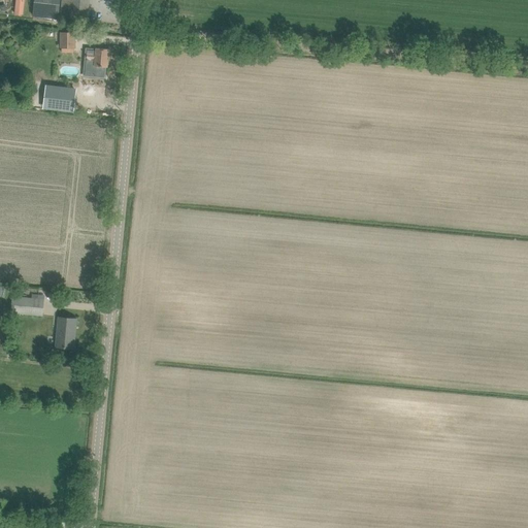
[(59,0),(33,0),(33,17),(58,19),(59,0)]
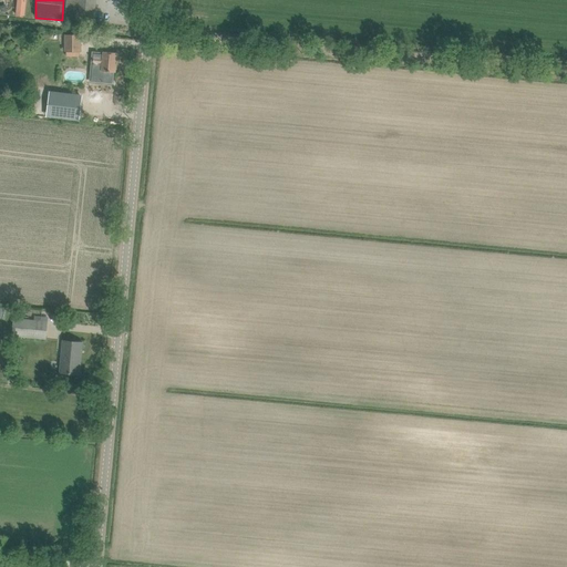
[(82,22),(93,23),(95,0),(65,0),(64,20),(82,22)]
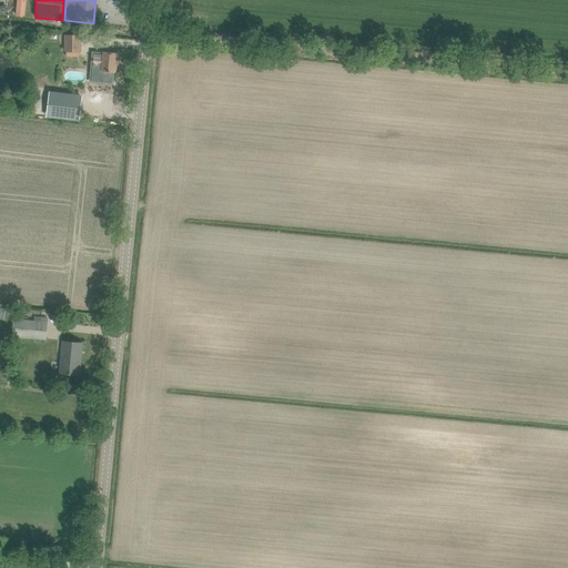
[(66,51),(81,51),(81,36),(66,36),(66,51)]
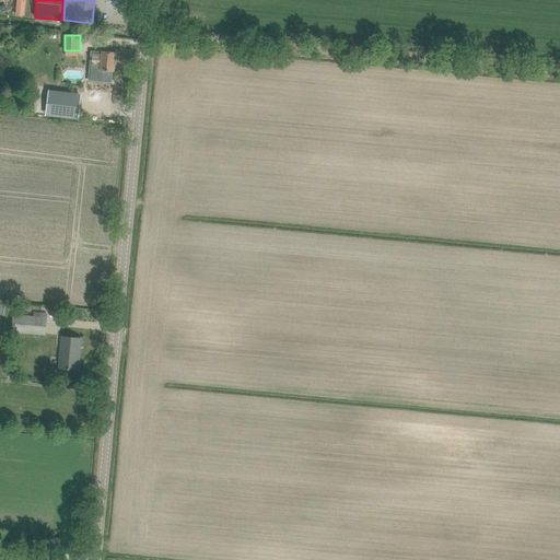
[(102,74),(102,76),(103,77),(103,78),(104,78),(104,79),(105,79),(106,79),(106,80),(107,80),(108,79),(109,79),(109,78),(111,78),(111,77),(112,77),(112,76),(112,71),(114,71),(116,53),(102,50),(102,56),(92,55),(91,63),(101,65),(101,70),(103,70),(102,74)]
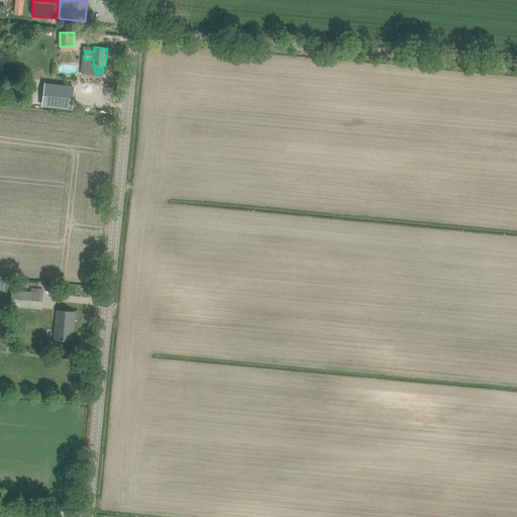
[(72,110),(74,87),(45,84),(42,106),(72,110)]
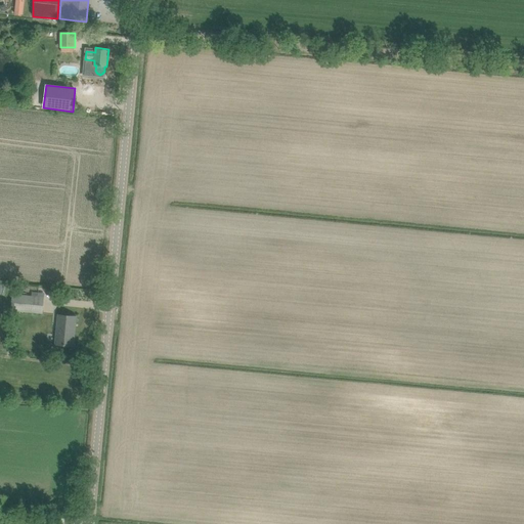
[(11,310),(32,312),(42,313),(43,297),(12,294),(11,310)]
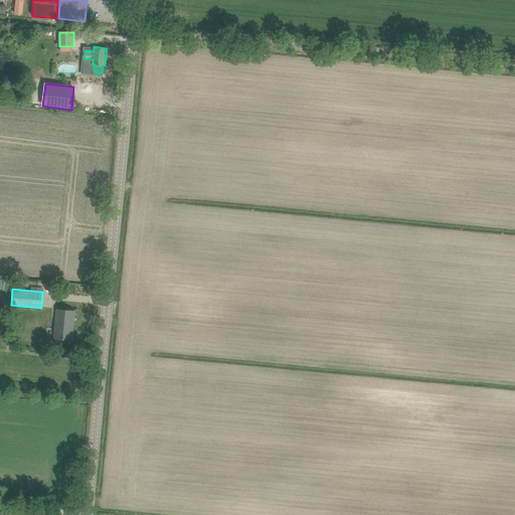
[(54,338),(62,339),(72,340),(74,311),(57,309),(54,338)]
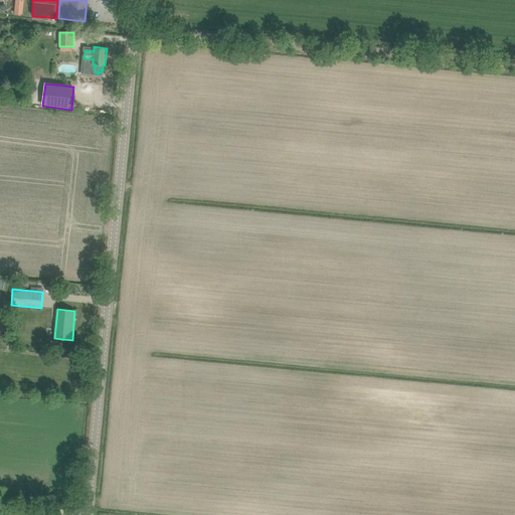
All buildings are outlined.
